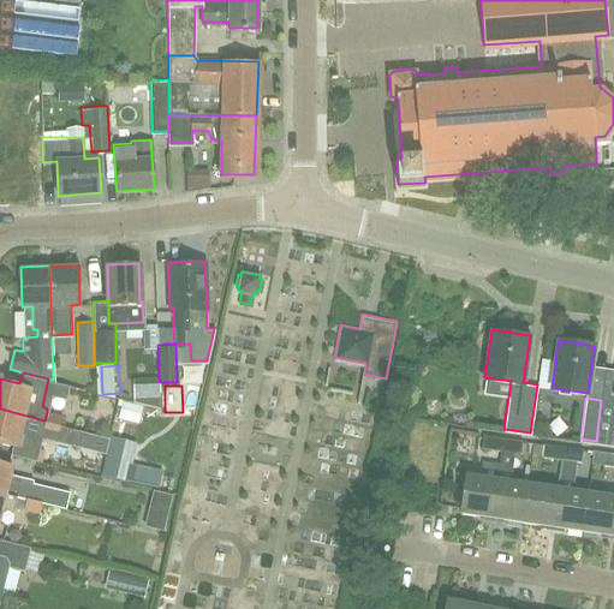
[(613,401),(601,400),(596,441),(613,443),(613,401)]
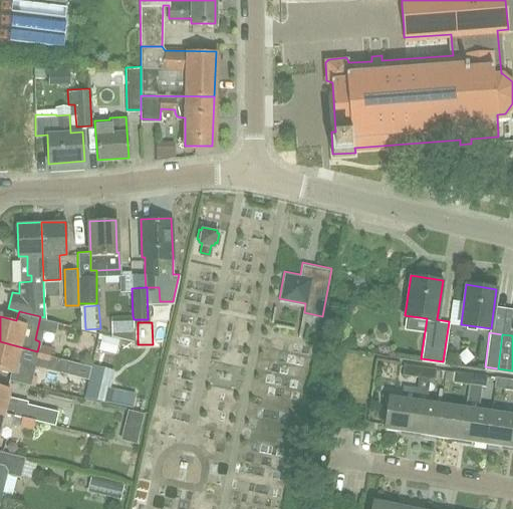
[(37,351),(0,341),(0,367),(15,371),(18,359),(34,363),(35,359),(37,351)]
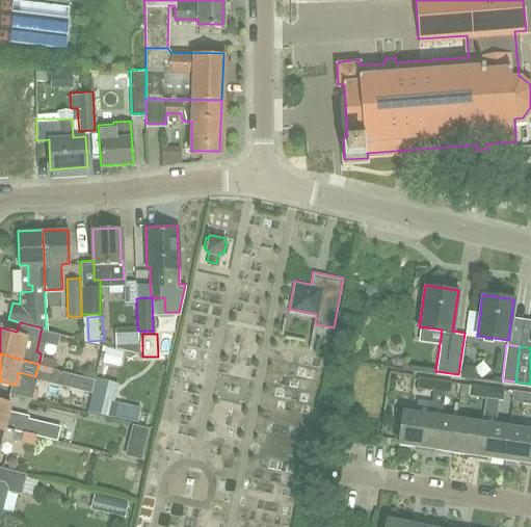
[(38,364),(51,367),(53,359),(41,357),(38,364)]
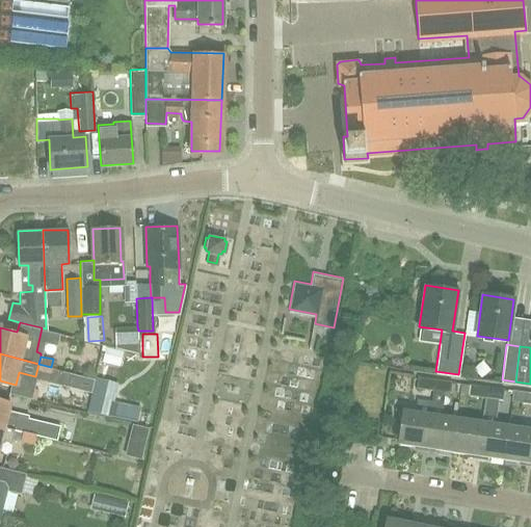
[(433,388),(434,377),(418,375),(416,386),(433,388)]
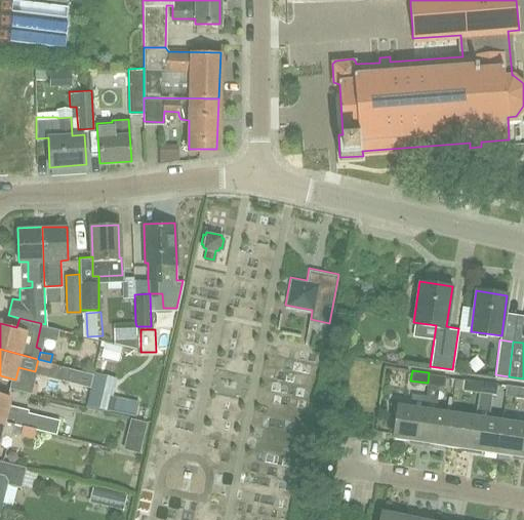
[(428,383),(438,385),(444,386),(445,374),(429,372),(428,383)]
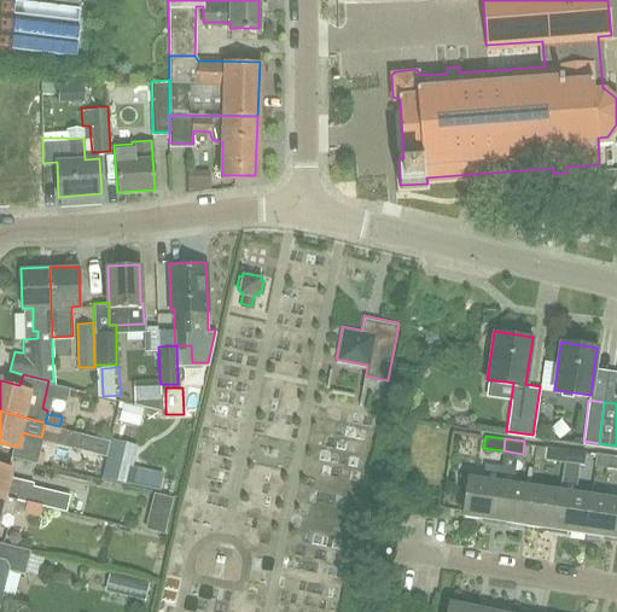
[(564,460),(565,447),(546,443),(543,456),(564,460)]
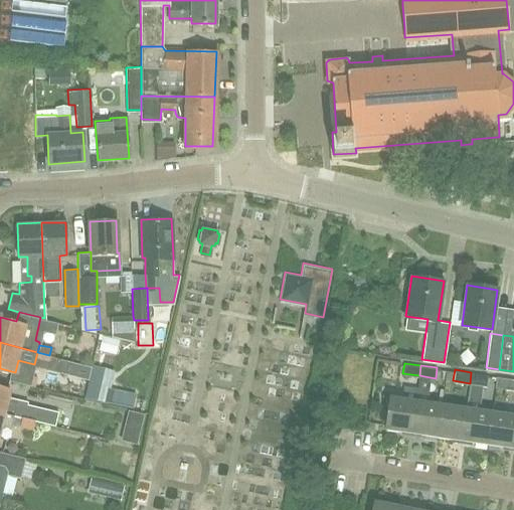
[(21,399),(42,404),(48,377),(27,372),(21,399)]
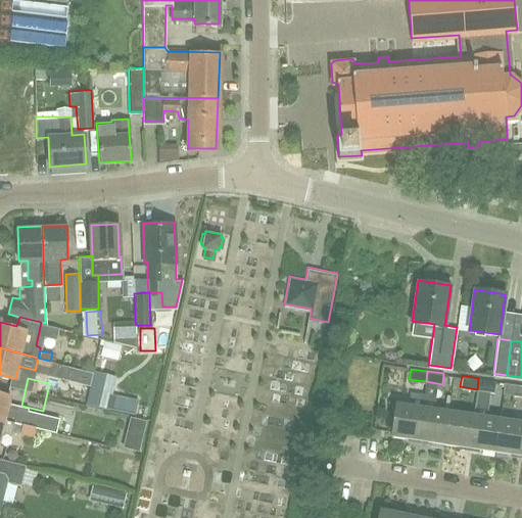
[(477,389),(489,390),(493,391),(495,380),(478,378),(477,389)]
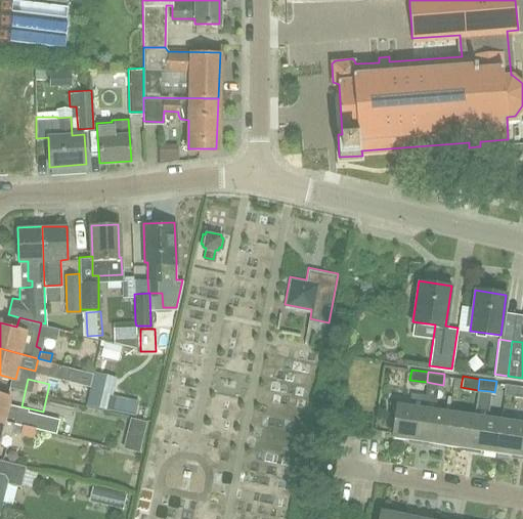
[(427,382),(425,393),(418,439),(444,443),(448,412),(434,408),(437,384),(427,382)]
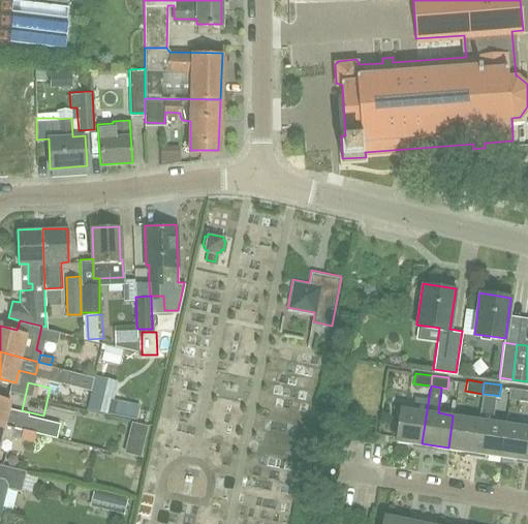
[(527,399),(527,388),(519,387),(518,398),(527,399)]
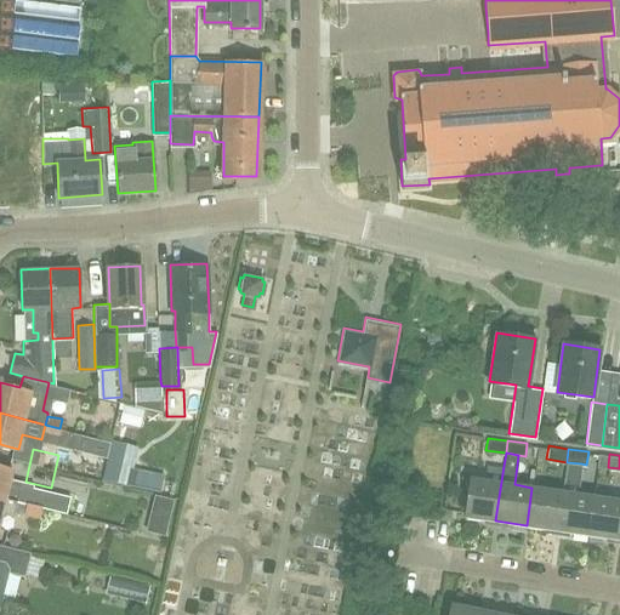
[(581,463),(567,462),(562,491),(557,530),(587,535),(593,496),(576,494),(581,463)]
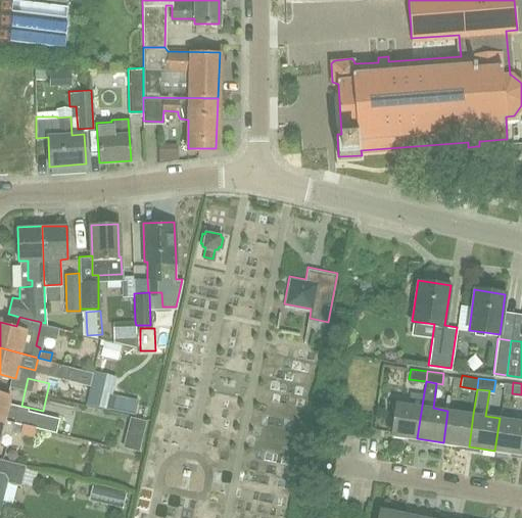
[(417,438),(424,392),(410,390),(408,405),(395,403),(391,435),(417,438)]
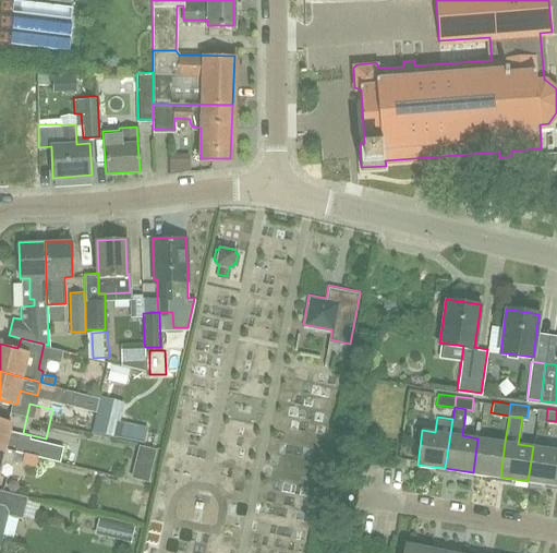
[(0,445),(14,449),(24,452),(37,455),(59,460),(62,445),(28,437),(29,434),(10,430),(12,421),(0,418),(0,445)]
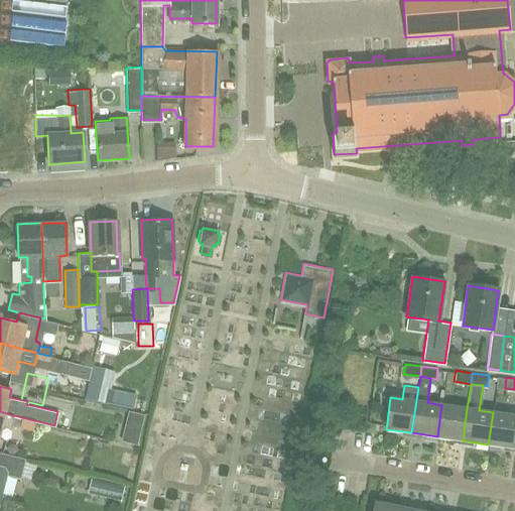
[(110,387),(107,401),(133,406),(136,393),(110,387)]
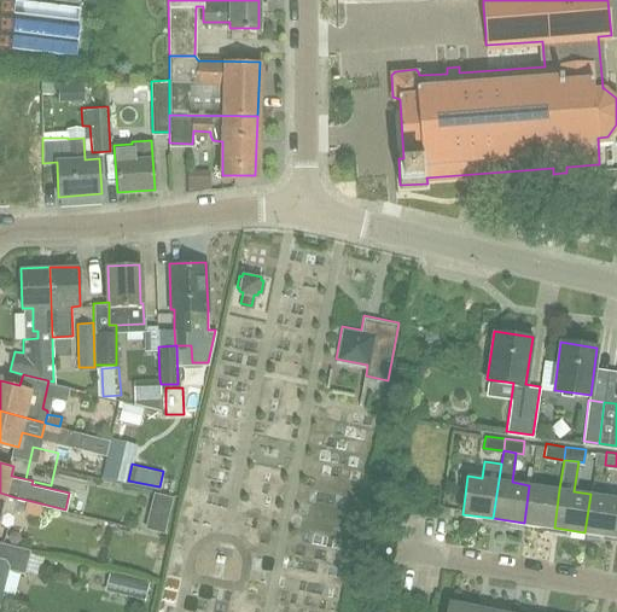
[(554,528),(559,489),(529,485),(524,523),(554,528)]
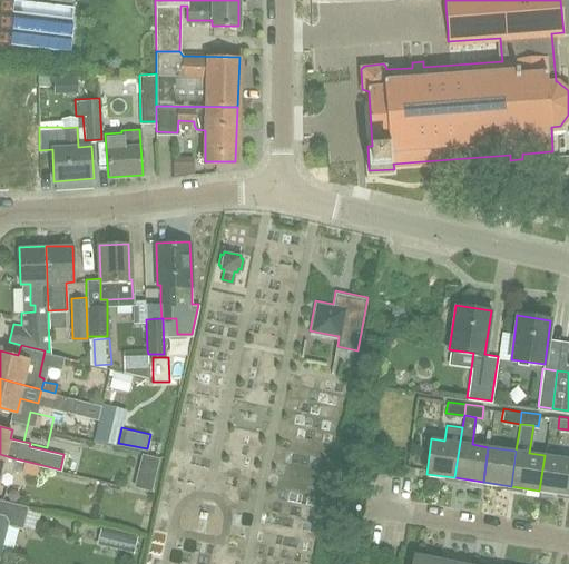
[(15,458),(0,454),(0,480),(2,470),(11,472),(15,458)]
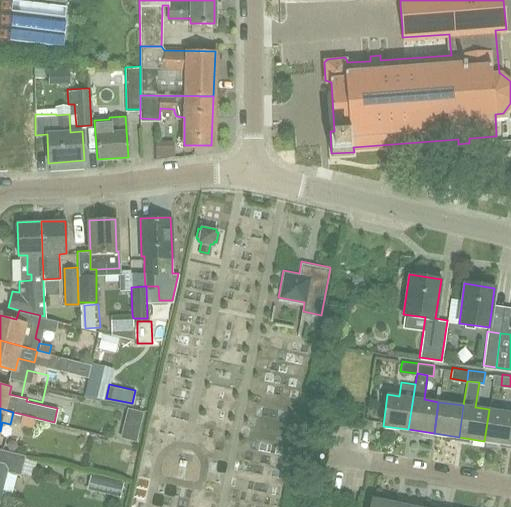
[(134,409),(132,435),(141,436),(144,410),(134,409)]
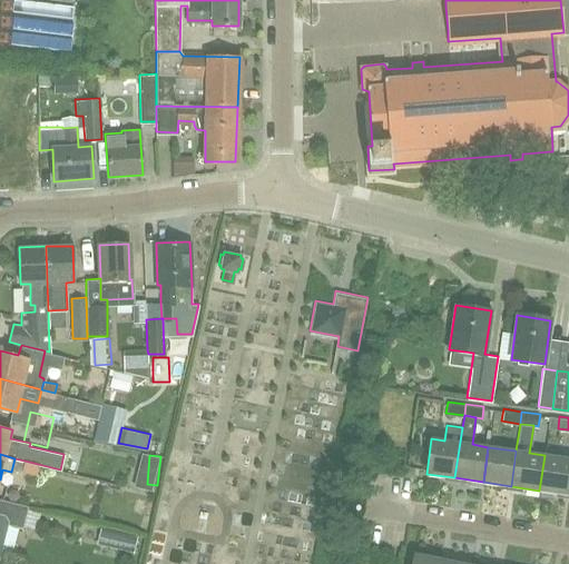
[(568,458),(545,455),(539,491),(567,494),(568,477),(568,458)]
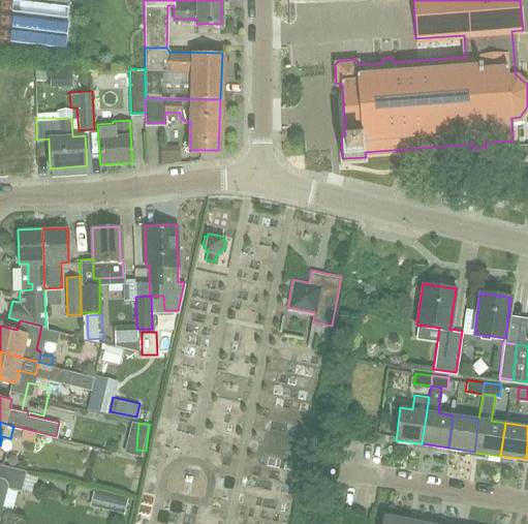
[(33,439),(35,431),(23,428),(21,436),(33,439)]
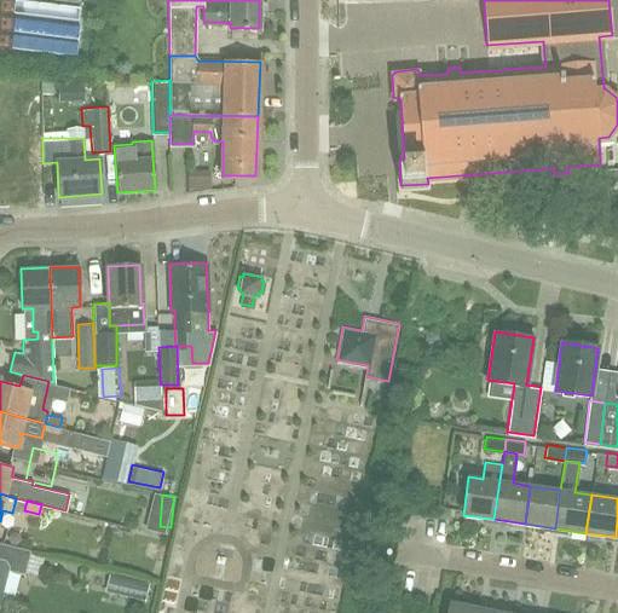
[(0,596),(5,576),(1,568),(6,566),(9,568),(24,572),(30,549),(0,542),(0,596)]
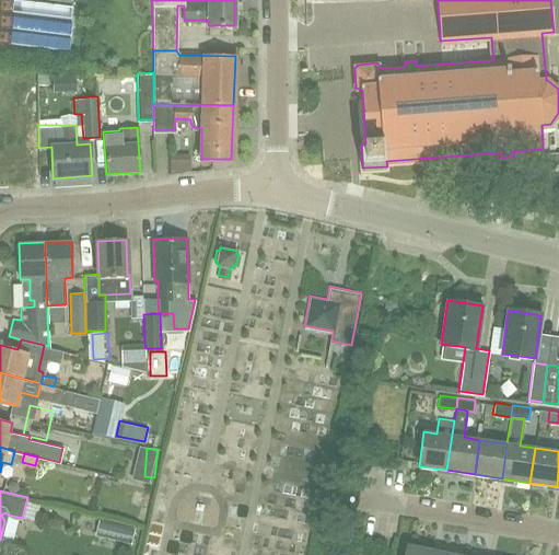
[(135,527),(99,518),(95,532),(131,541),(135,527)]
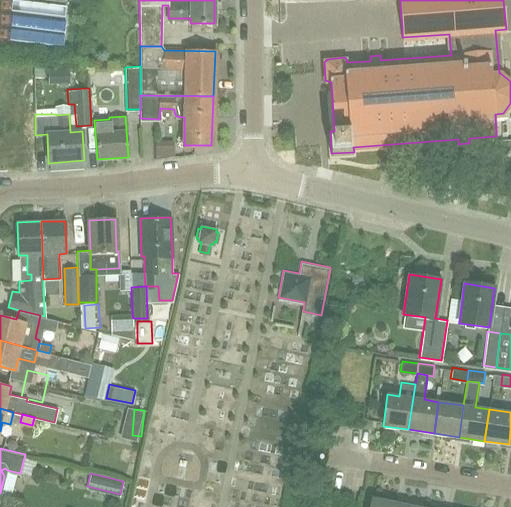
[(396,506),(397,503),(373,498),(370,506),(396,506)]
